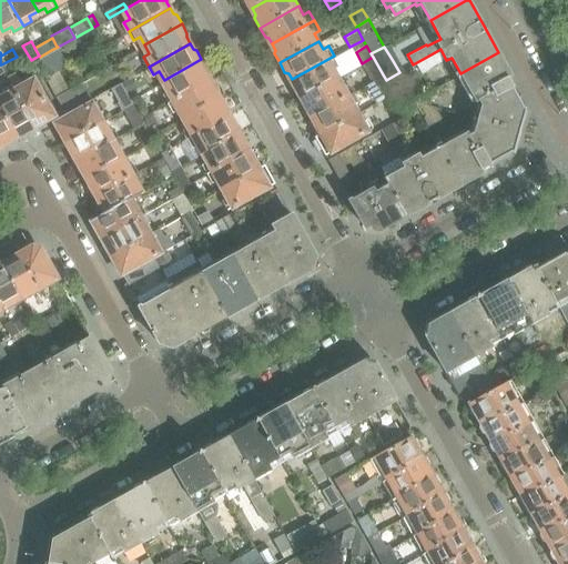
[(47,77),(59,70),(61,69),(51,50),(40,57),(39,56),(31,60),(37,70),(41,68),(47,77)]
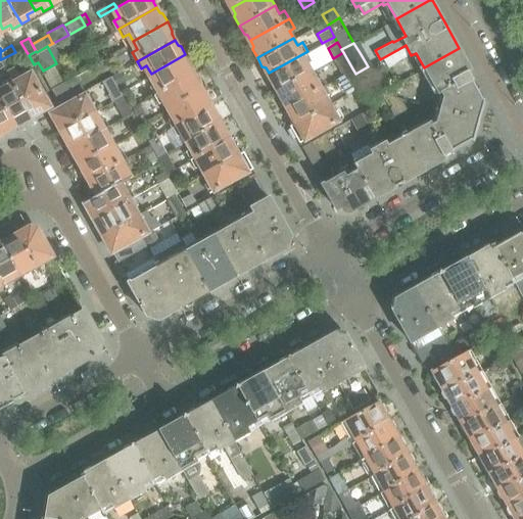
[(482,98),(469,76),(471,75),(469,69),(470,68),(459,48),(424,67),(439,94),(441,93),(442,96),(438,109),(478,121),(484,99),(482,98)]
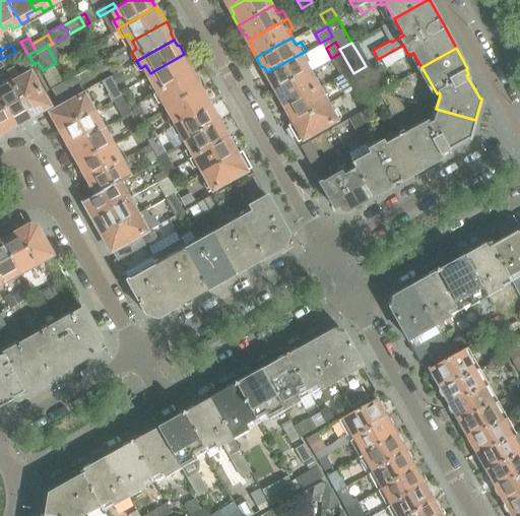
[(391,62),(400,56),(396,49),(387,54),(391,62)]
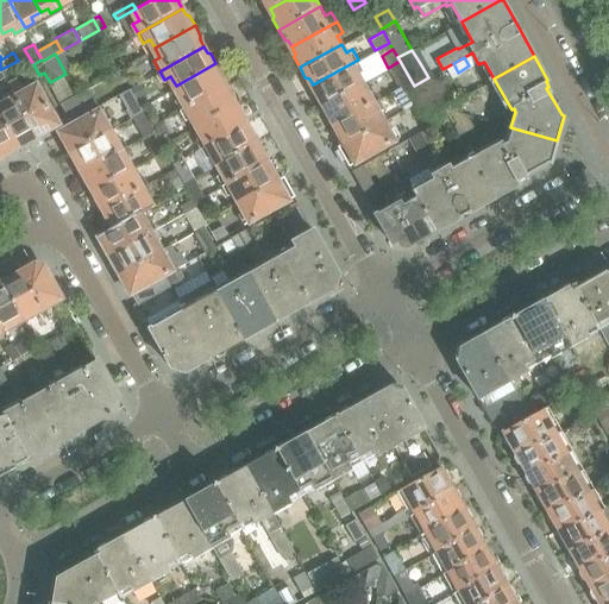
[(321,105),(363,81),(358,71),(363,69),(358,60),(313,85),(316,90),(315,95),(321,105)]
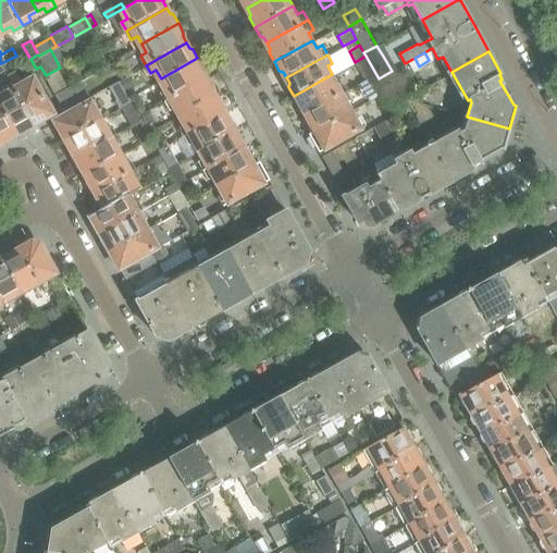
[(375,73),(366,56),(355,62),(364,78),(375,73)]
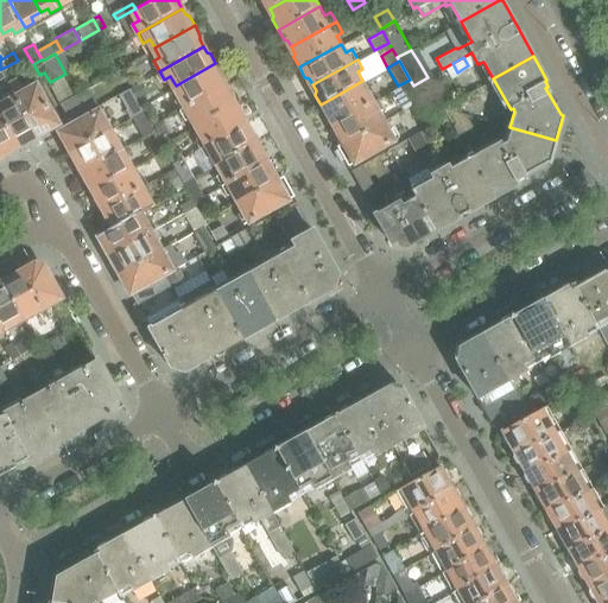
[(181,109),(223,83),(220,77),(221,74),(215,63),(176,86),(181,95),(175,99),(181,109)]
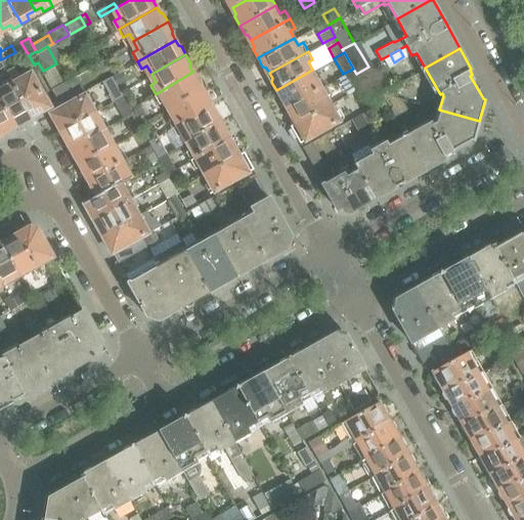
[(50,104),(32,73),(22,78),(14,65),(6,69),(11,78),(32,115),(50,104)]
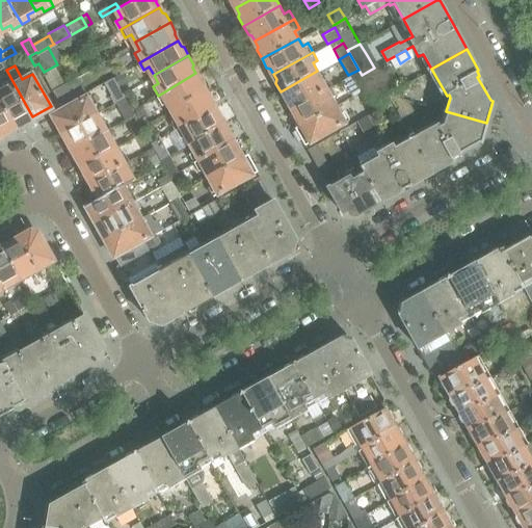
[(64,83),(55,66),(44,72),(53,89),(64,83)]
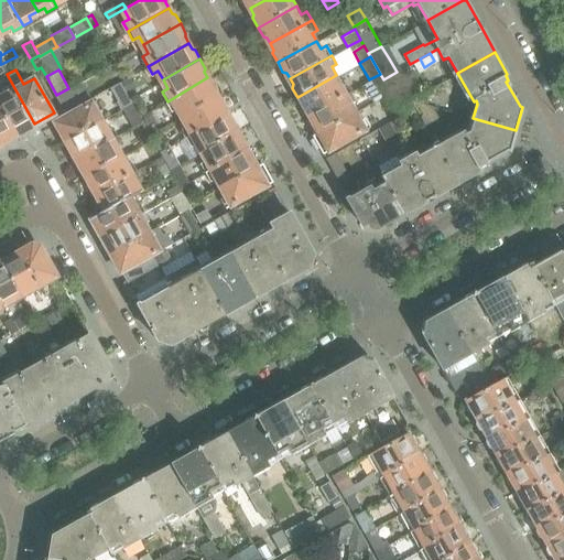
[(390,92),(383,79),(380,74),(369,79),(379,97),(390,92)]
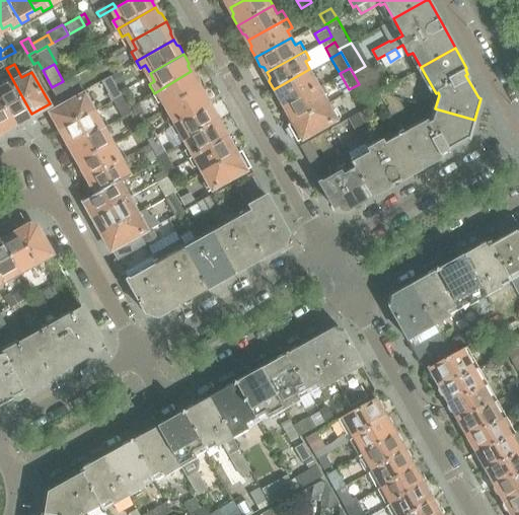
[(126,78),(121,70),(120,69),(110,74),(116,84),(126,78)]
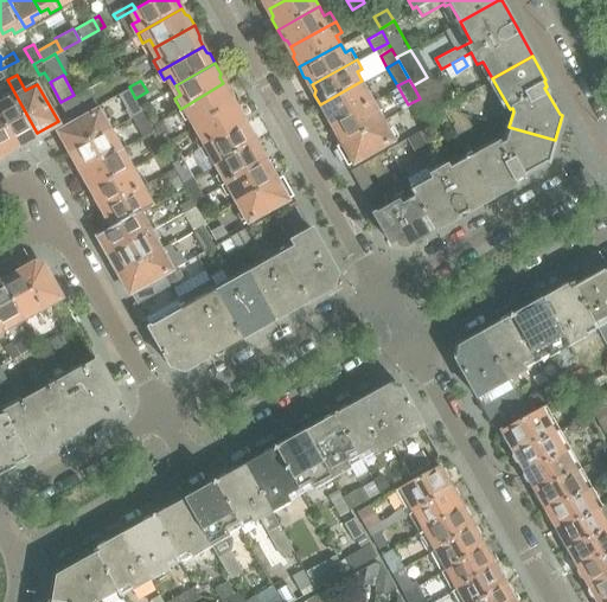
[(333,122),(378,96),(372,85),(366,89),(362,81),(320,104),(325,114),(330,115),(333,122)]
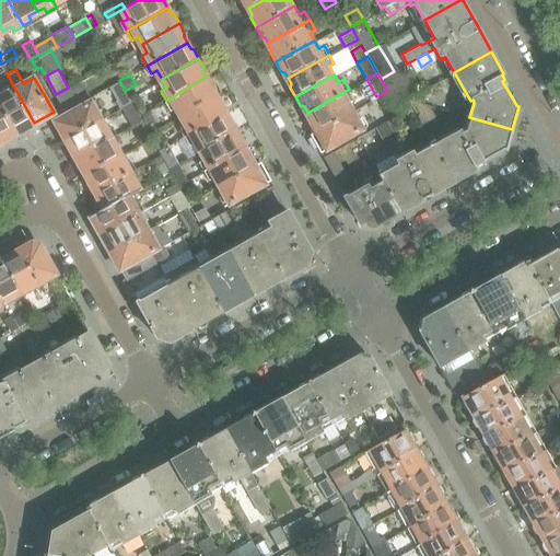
[(182,115),(218,93),(213,84),(209,83),(206,77),(166,101),(171,108),(177,106),(182,115)]
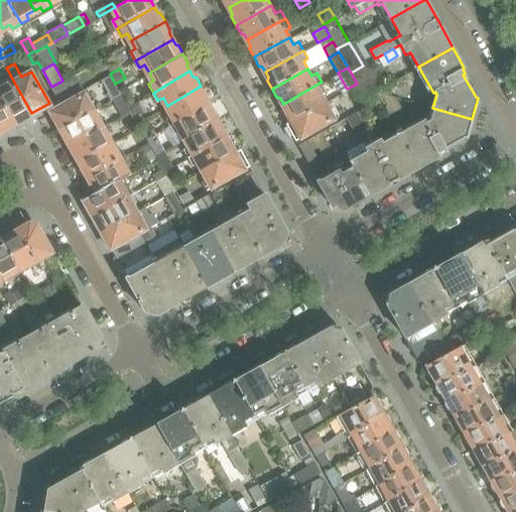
[(31,113),(11,77),(3,82),(4,86),(0,88),(0,96),(16,124),(25,120),(26,116),(31,113)]
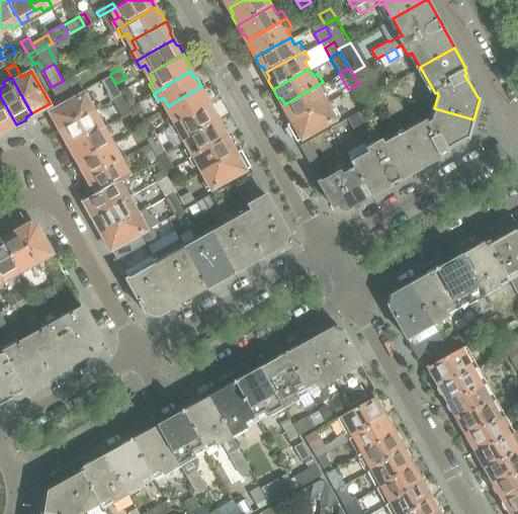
[(71,88),(66,81),(55,88),(59,95),(71,88)]
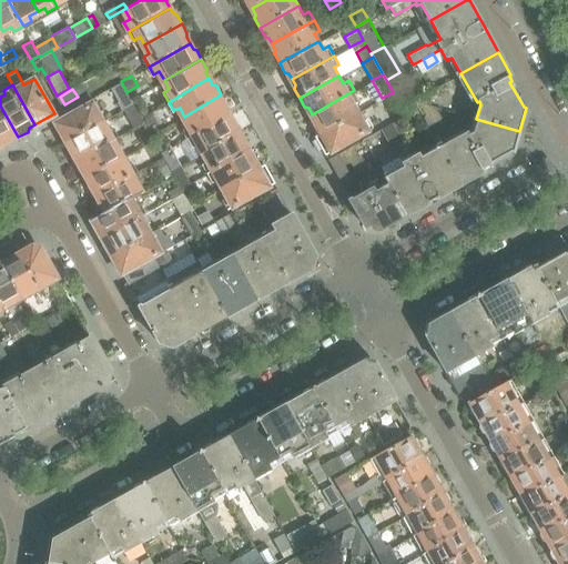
[(318,132),(358,111),(354,102),(358,99),(354,90),(312,114),(315,120),(314,123),(318,132)]
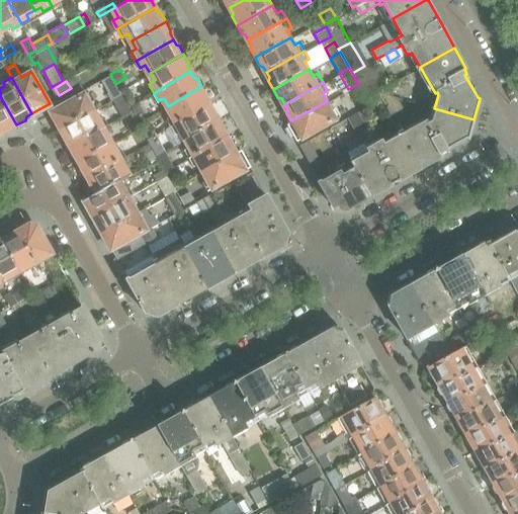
[(391,95),(393,88),(393,82),(378,90),(383,99),(391,95)]
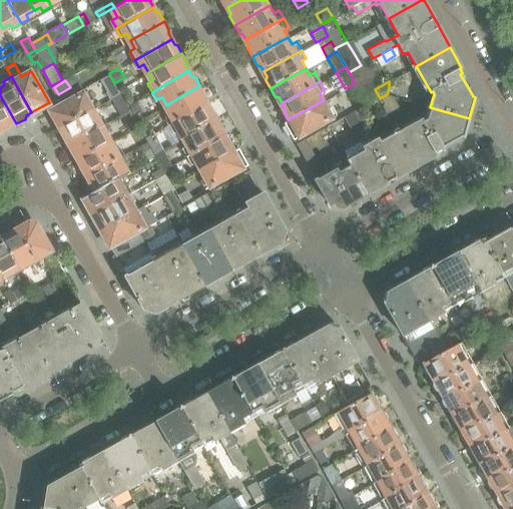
[(121,92),(119,89),(117,85),(106,91),(110,98),(120,93),(121,92)]
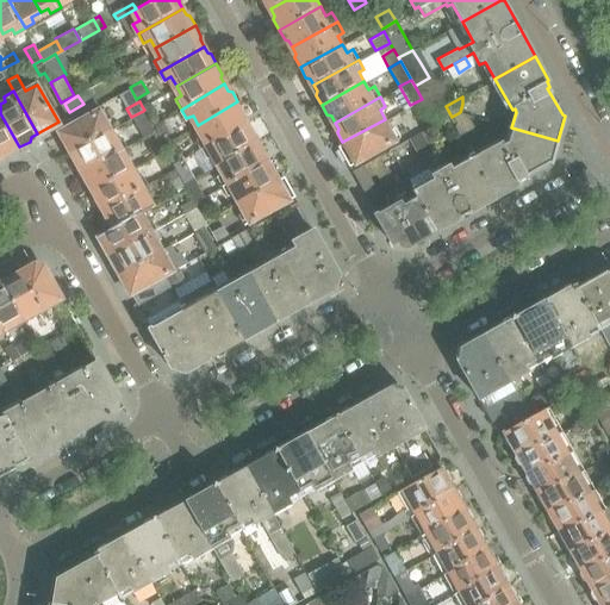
[(201,147),(246,122),(242,116),(243,112),(237,101),(198,125),(203,133),(195,137),(201,147)]
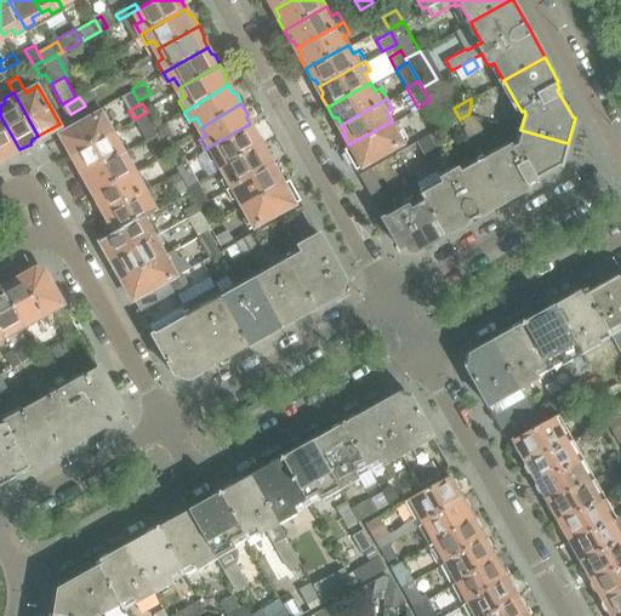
[(108,133),(102,123),(108,119),(103,110),(73,126),(62,133),(66,141),(64,144),(70,154),(108,133)]
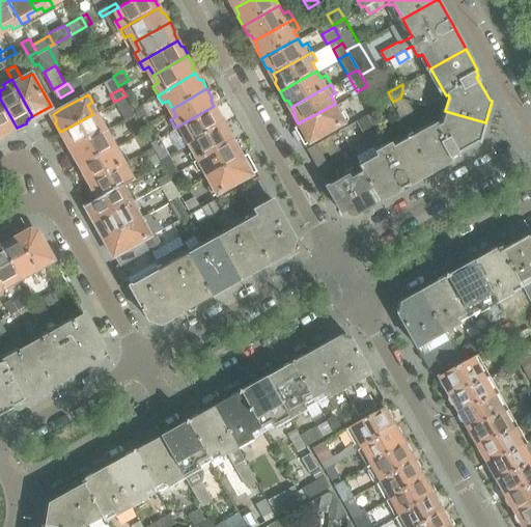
[(17,128),(0,99),(0,134),(5,132),(8,133),(17,128)]
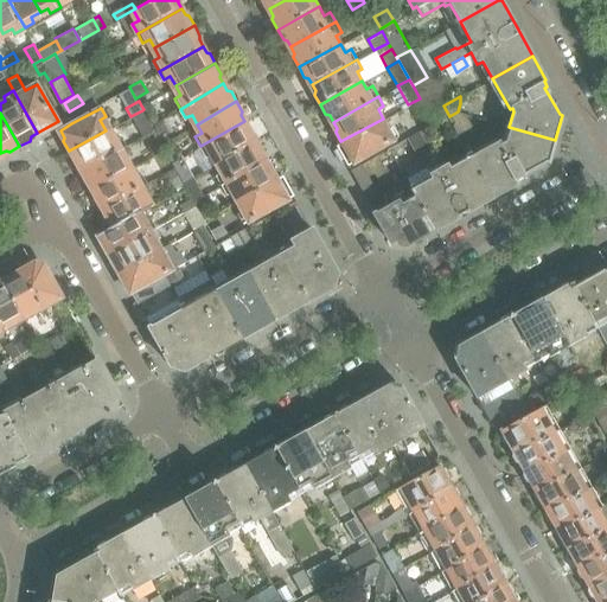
[(167,127),(163,119),(163,117),(153,122),(159,133),(167,127)]
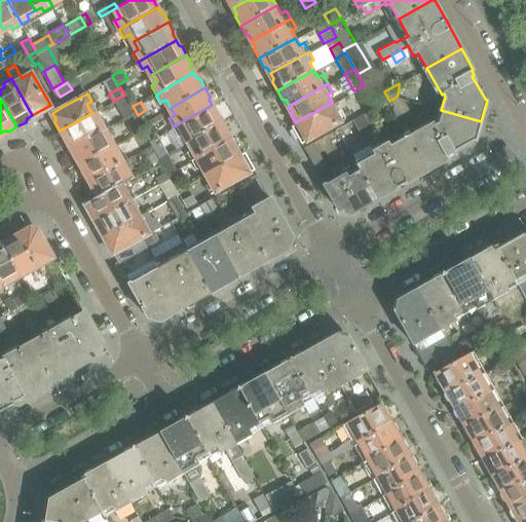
[(301,142),(346,116),(339,105),(335,108),(332,103),(295,122),(292,124),(301,142)]
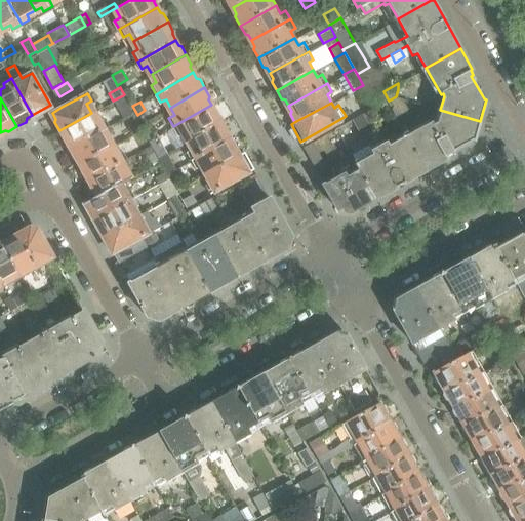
[(189,141),(223,120),(217,112),(214,111),(211,105),(173,126),(178,134),(185,131),(189,141)]
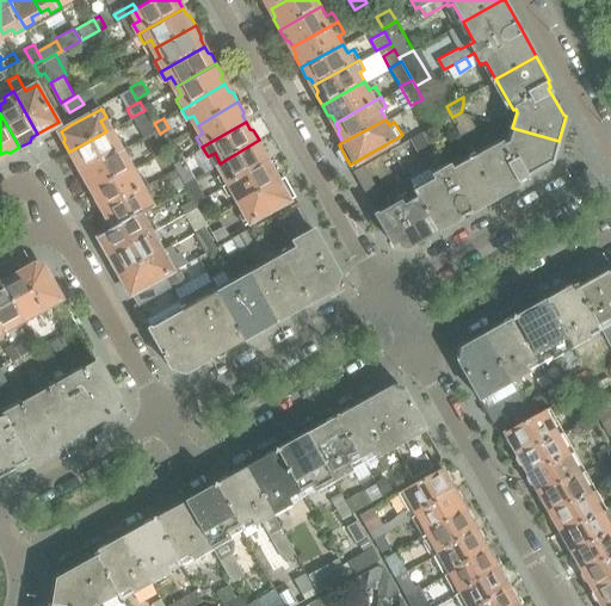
[(440,143),(431,127),(420,131),(431,149),(440,143)]
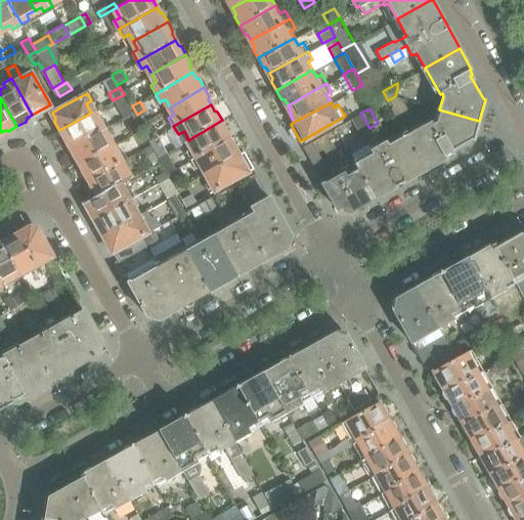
[(444,155),(472,138),(474,139),(479,121),(439,110),(436,122),(431,124),(430,123),(406,135),(425,169),(446,158),(444,155)]
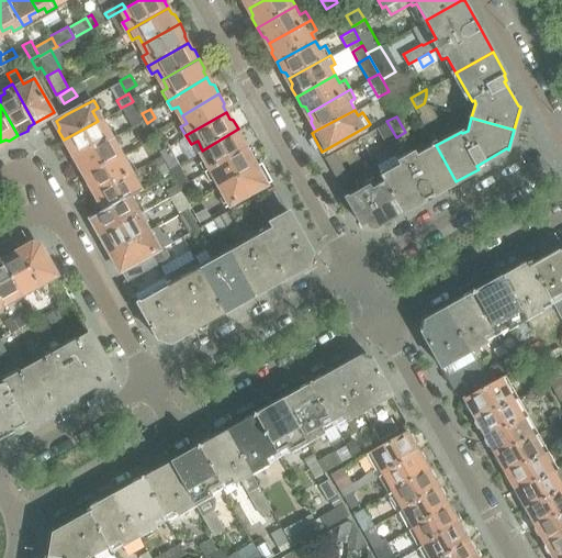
[(76,156),(115,134),(111,127),(104,132),(98,121),(64,140),(69,149),(72,151),(76,156)]
